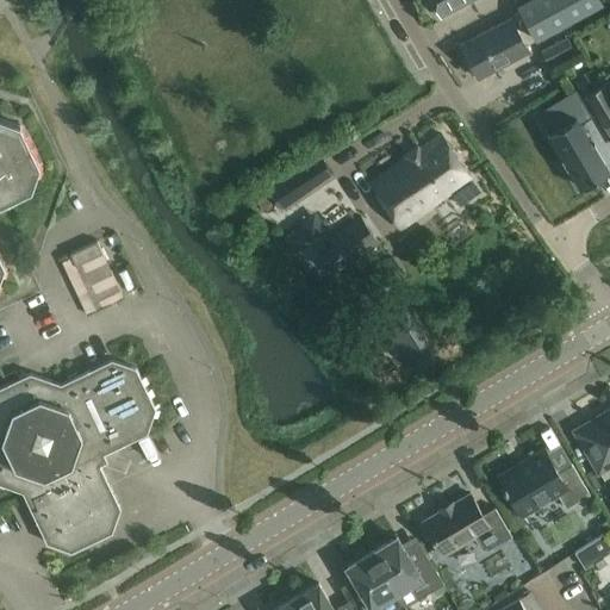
[(428,0),(439,20),(474,0),(428,0)]
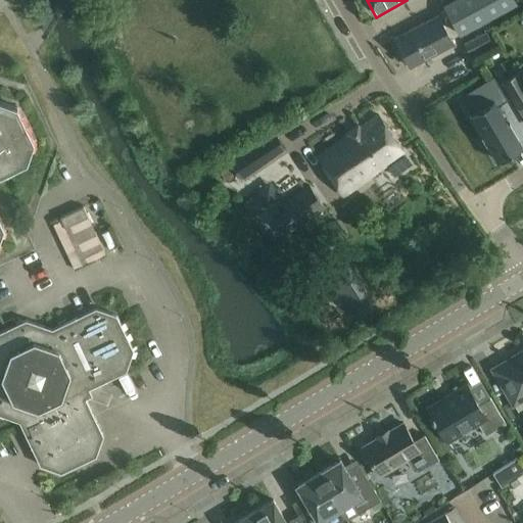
[(453,0),(443,5),(460,34),(516,3),(514,0),(453,0)]
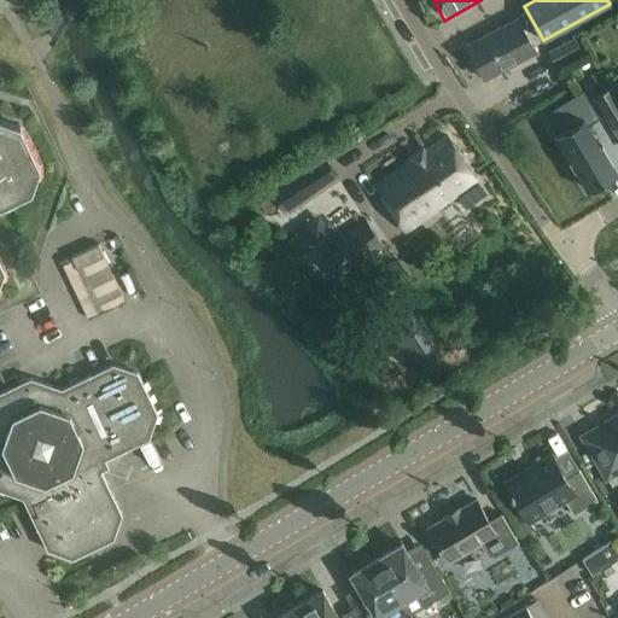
[(501,71),(536,52),(518,18),(467,45),(485,80),(489,77),(490,81),(502,74),(501,71)]
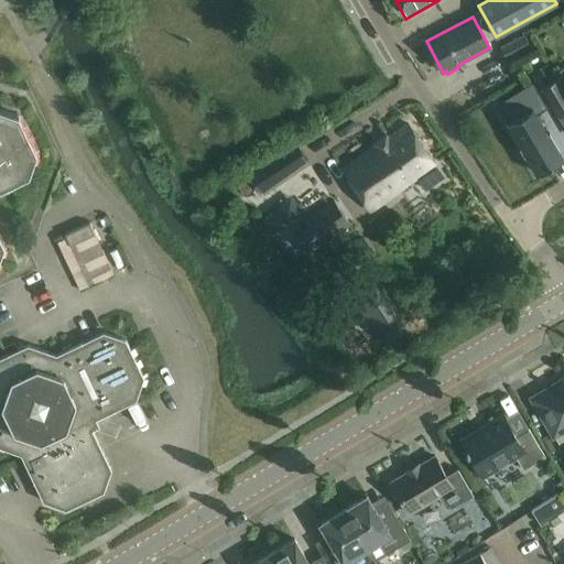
[(524,34),(501,47),(508,58),(531,46),(524,34)]
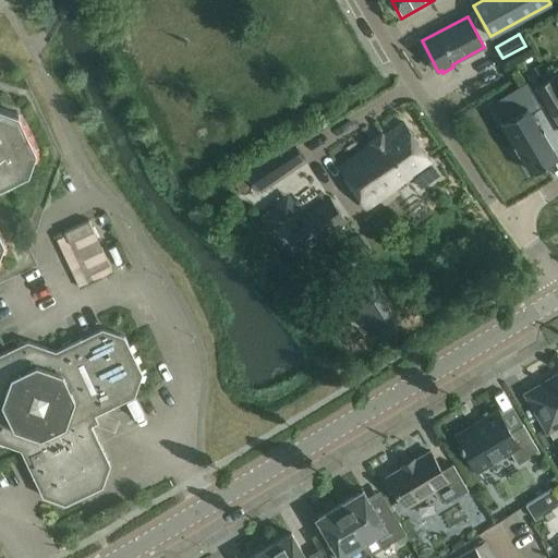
[(557,73),(553,76),(536,87),(554,116),(557,112),(557,73)]
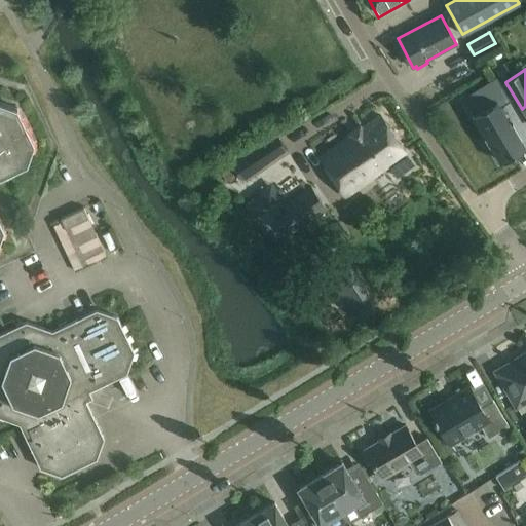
[(496,76),(483,84),(494,103),(477,113),(473,116),(499,160),(512,152),(513,154),(516,153),(515,151),(524,146),(500,106),(511,100),(496,76)]
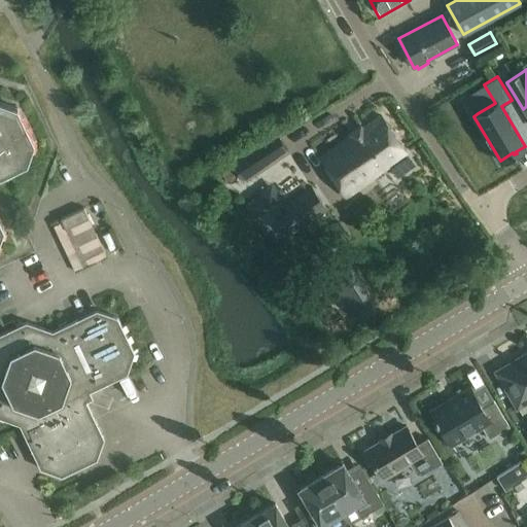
[(0,418),(20,425),(40,469),(62,477),(97,459),(104,438),(96,421),(96,420),(96,419),(95,419),(86,401),(84,400),(89,391),(90,392),(106,384),(108,384),(107,383),(127,374),(135,353),(127,336),(127,335),(126,335),(117,318),(97,311),(77,320),(76,319),(75,320),(53,331),(26,322),(0,335),(0,240),(4,230),(0,220),(0,177),(7,174),(9,174),(8,173),(27,165),(34,144),(27,127),(26,125),(26,126),(18,108),(0,102),(0,418)]
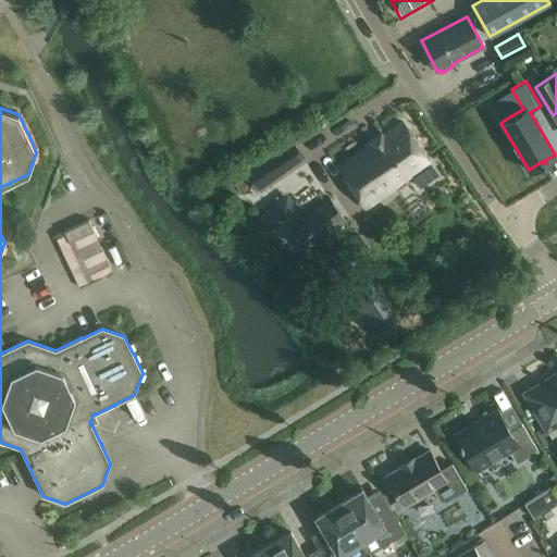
[(437,175),(401,122),(339,168),(364,209),(410,176),(420,188),(437,175)]
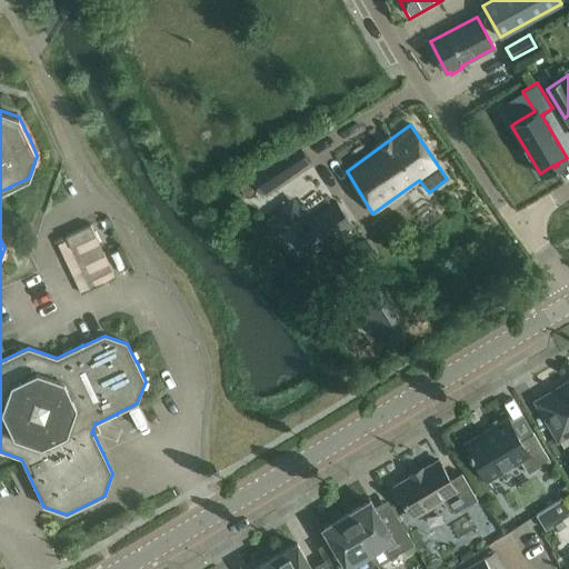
[(311,163),(300,146),(251,177),(262,195),(311,163)]
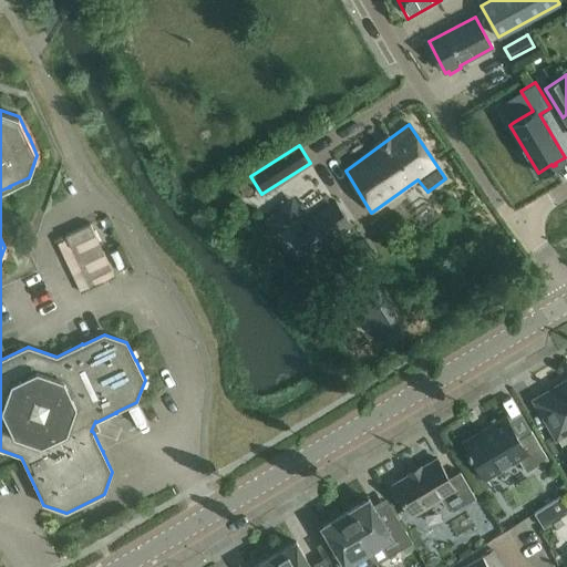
[(307,258),(353,228),(334,199),(289,230),(307,258)]
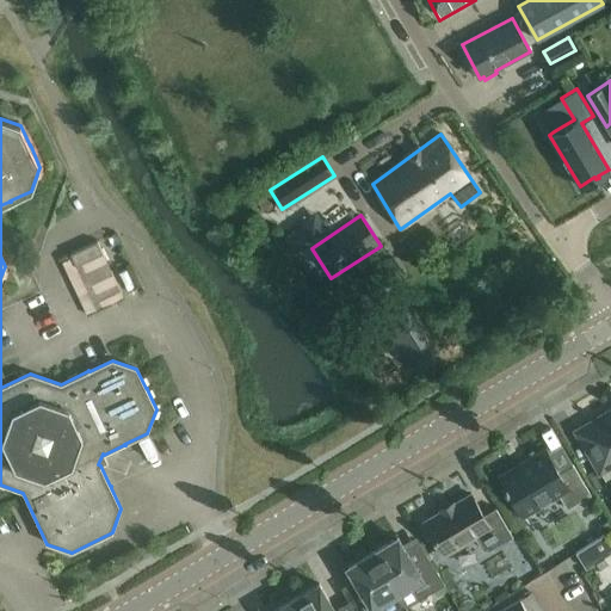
[(86,313),(124,297),(103,253),(98,241),(62,261),(86,313)]
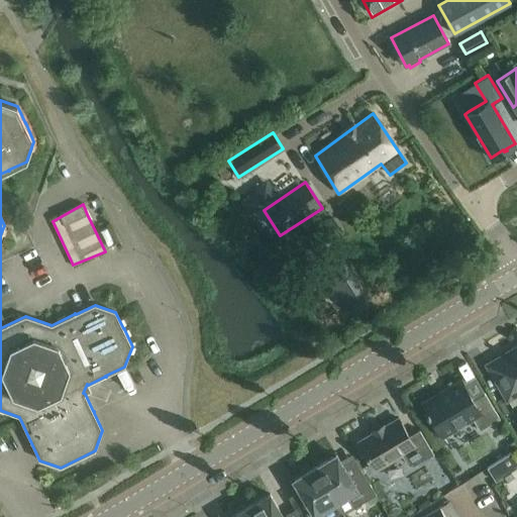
[(331,217),(300,238),(312,256),(344,237),(331,217)]
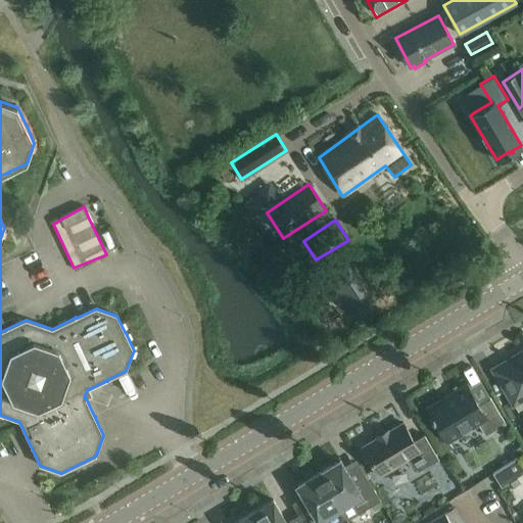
[(366,295),(347,268),(330,279),(347,306),(366,295)]
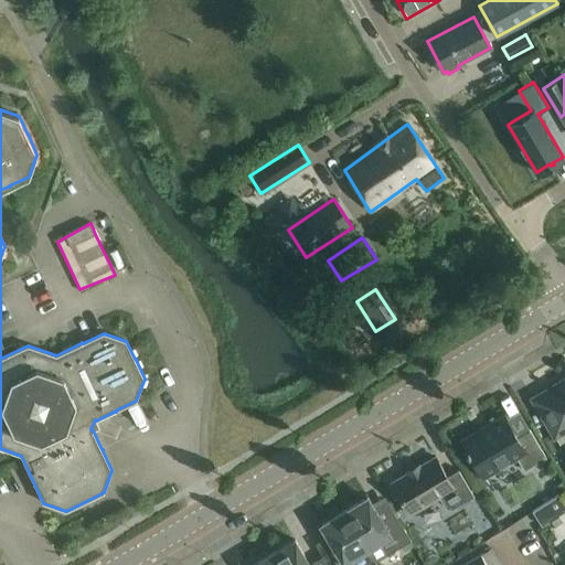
[(564,440),(564,380),(546,391),(554,404),(541,412),(560,444),(564,440)]
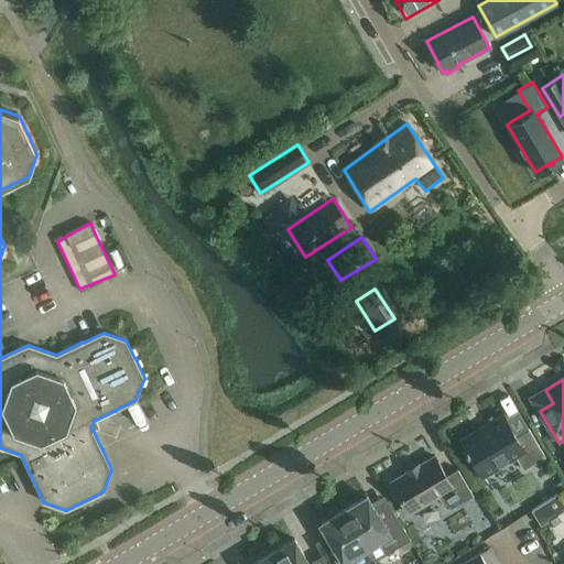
[(386,423),(391,434),(408,426),(403,415),(386,423)]
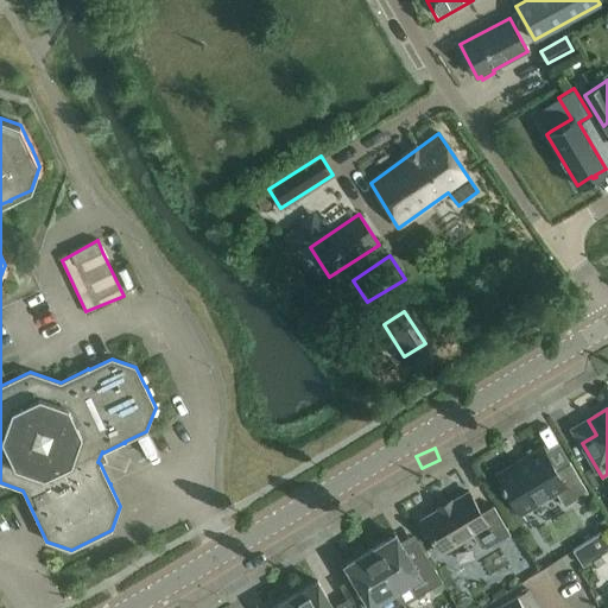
[(570,462),(556,470),(543,448),(525,458),(526,461),(519,464),(518,463),(498,474),(504,483),(501,485),(504,489),(506,488),(520,513),(556,493),(564,507),(588,493),(570,462)]
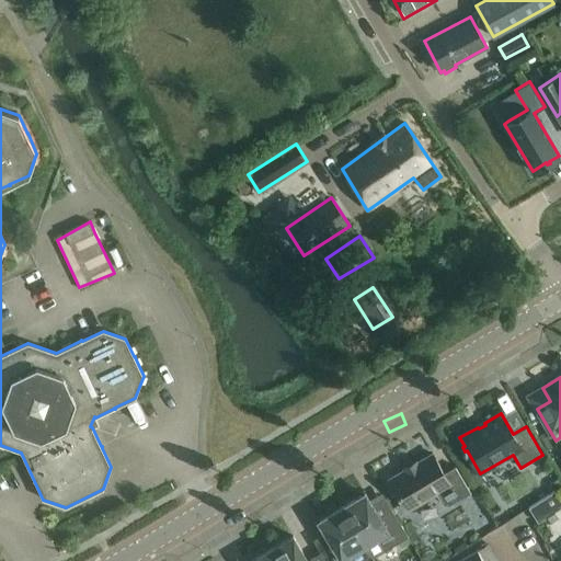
[(449,506),(471,493),(455,467),(444,473),(433,454),(416,462),(416,461),(415,462),(415,464),(407,469),(405,468),(404,469),(404,470),(389,479),(408,511),(436,493),(443,504),(449,506)]
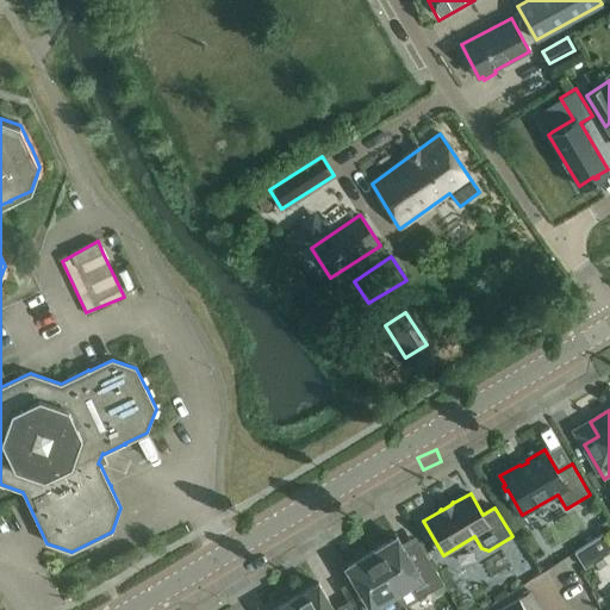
[(609,552),(609,543),(604,534),(576,552),(585,568),(609,552)]
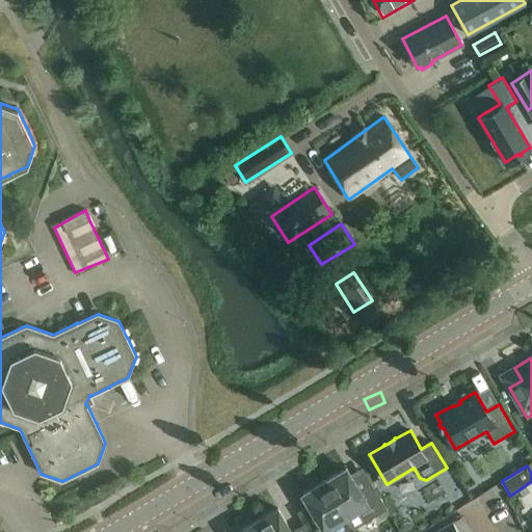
[(324,481),(346,516),(358,509),(366,522),(387,509),(371,483),(360,490),(346,468),(324,481)]
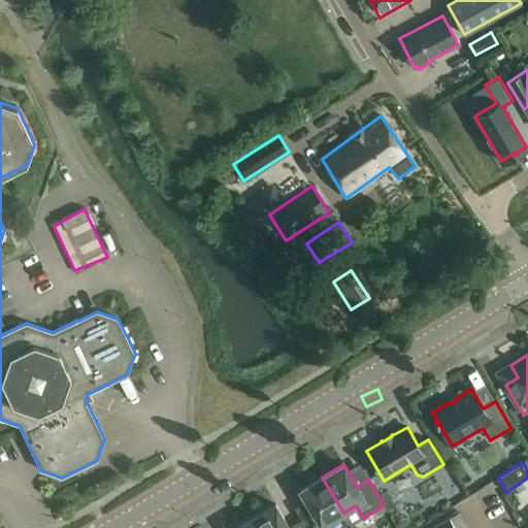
[(343,513),(322,477),(300,490),(316,517),(304,523),(302,520),(302,521),(306,527),(341,527),(350,524),(343,513)]
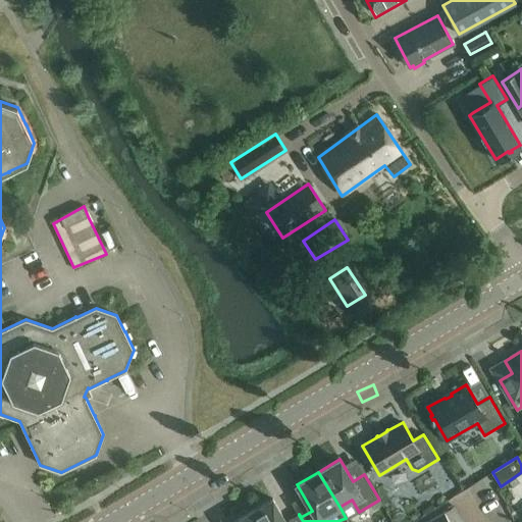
[(272,499),(252,511),(258,521),(303,521),(299,515),(286,521),(272,499)]
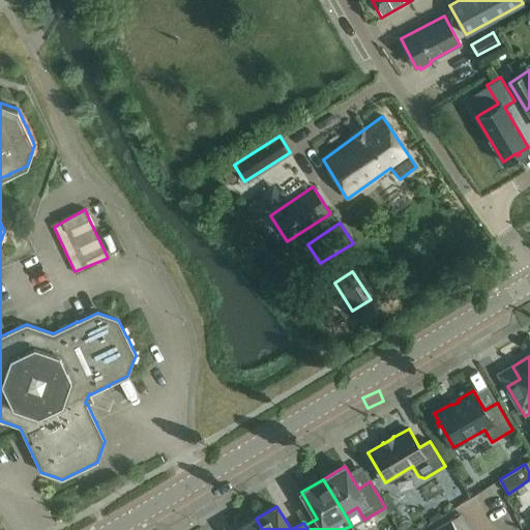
[(262,529),(256,519),(236,529),(262,529)]
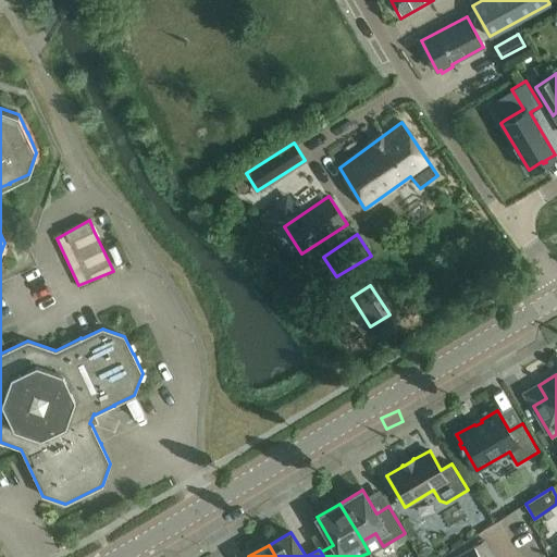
[(455,556),(478,556),(473,547),(455,556)]
